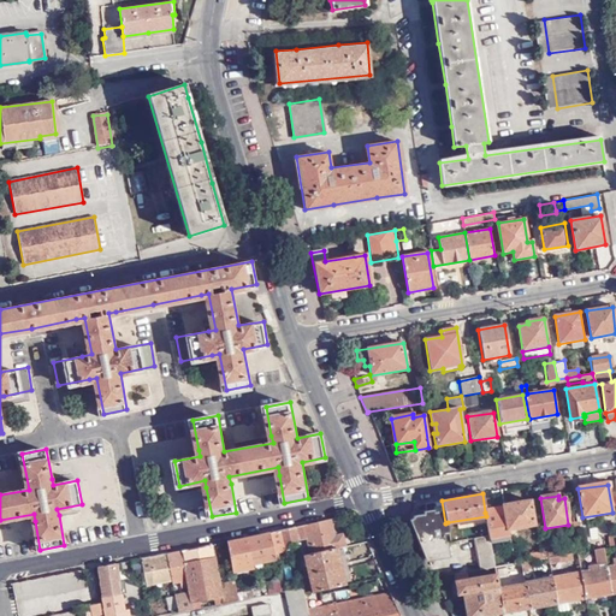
[(410,515),(427,558),(449,555),(448,544),(445,544),(444,535),(449,534),(448,522),(445,523),(442,501),(416,504),(410,515)]
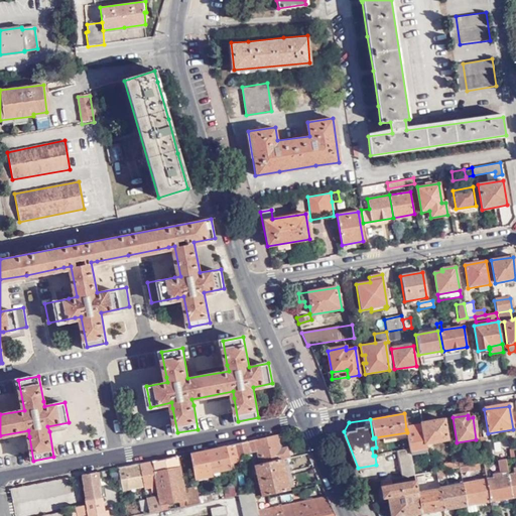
[(422,424),(423,426),(426,444),(446,440),(443,420),(422,424)]
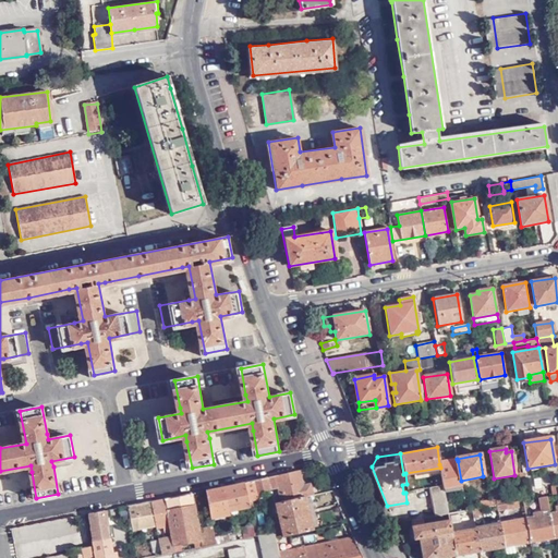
[(440,468),(444,486),(445,493),(462,490),(461,481),(458,461),(439,464),(440,468)]
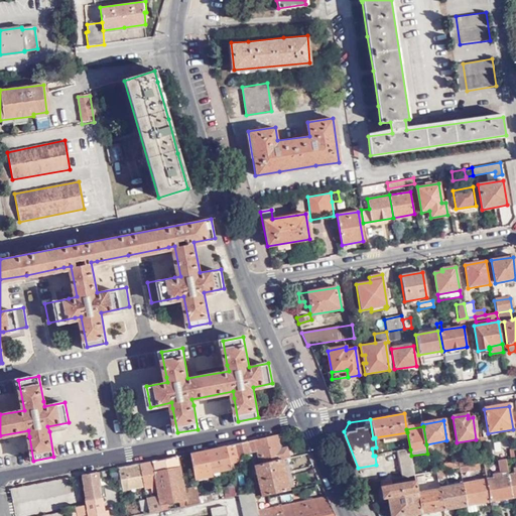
[(276,435),(225,445),(229,466),(241,463),(239,456),(256,453),(259,466),(281,461),(288,460),(286,447),(279,448),(276,435)]
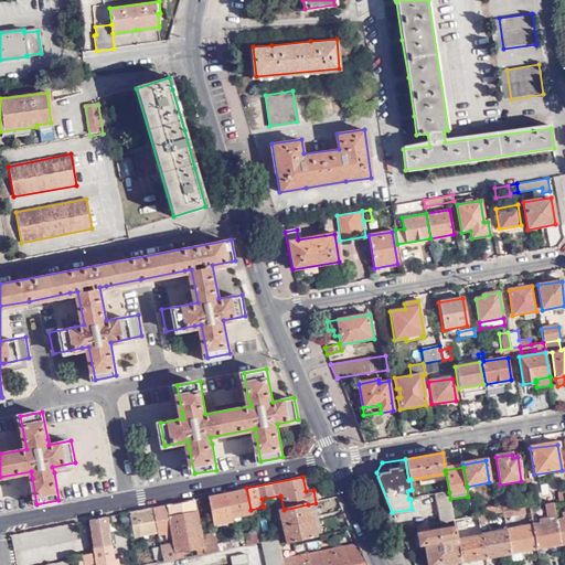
[(246,488),(208,497),(213,524),(231,521),(231,518),(252,513),(251,510),(246,488)]
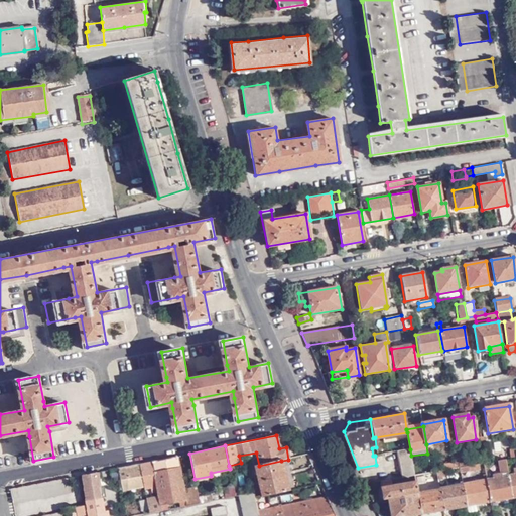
[(398,450),(402,478),(414,476),(411,456),(410,449),(398,450)]
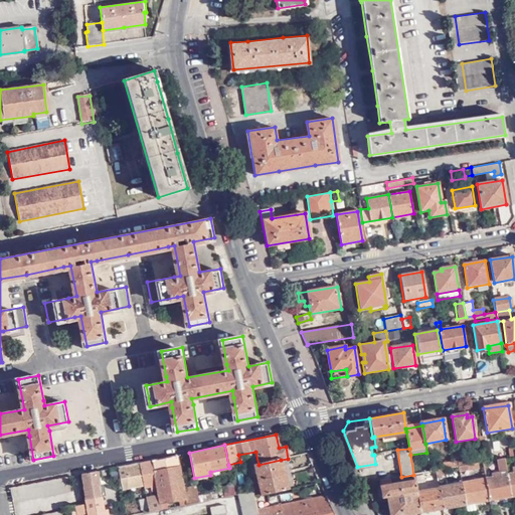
[(176,455),(152,460),(157,485),(158,494),(161,509),(167,508),(167,504),(178,502),(179,506),(198,502),(196,486),(182,489),(176,455)]
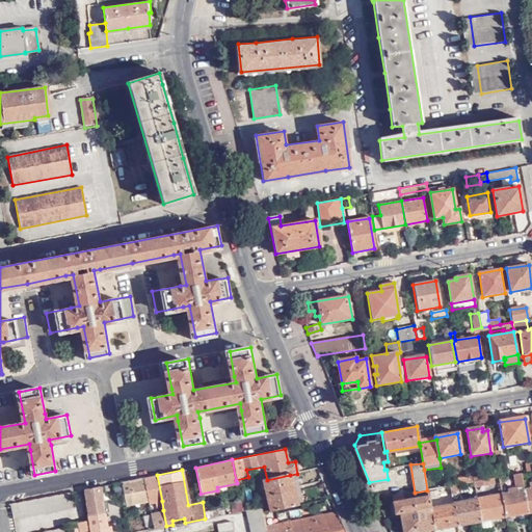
[(472,474),(467,475),(469,483),(473,482),(483,480),(482,476),(473,478),(472,474)]
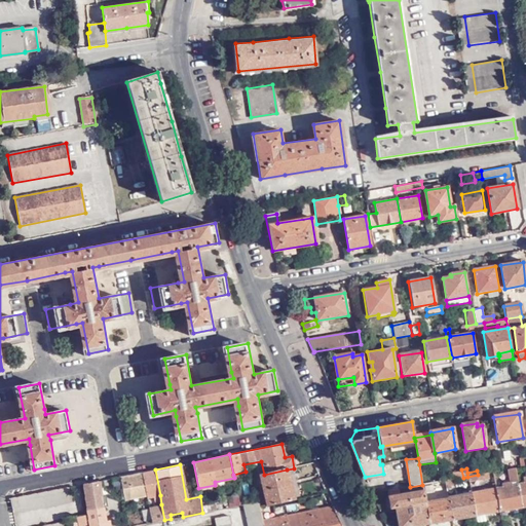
[(521,509),(517,485),(515,468),(508,470),(510,484),(501,485),(502,488),(495,489),(499,512),(521,509)]
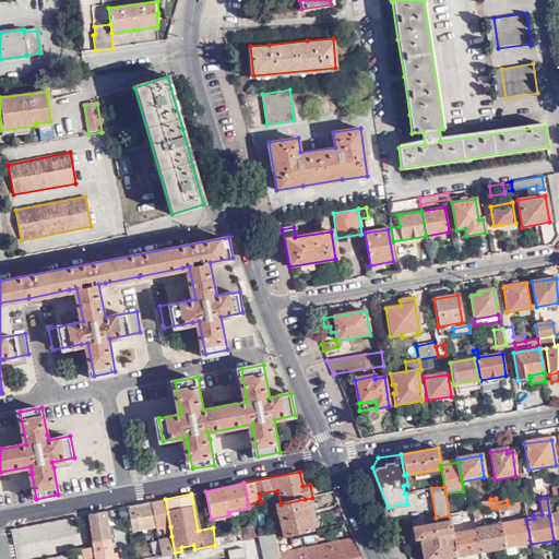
[(165,499),(152,502),(156,526),(156,528),(170,526),(165,499)]
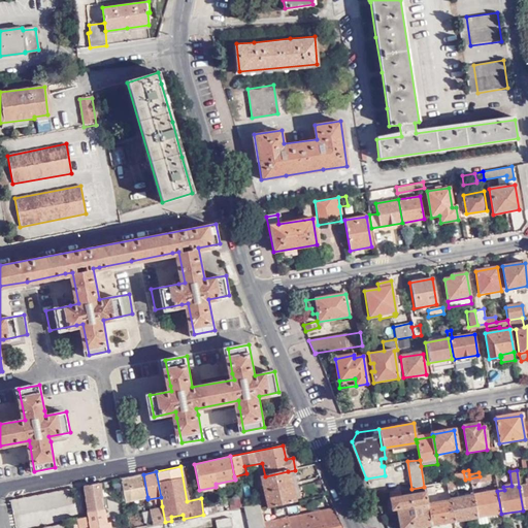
[(288,471),(265,476),(261,477),(268,508),(296,502),(288,471)]
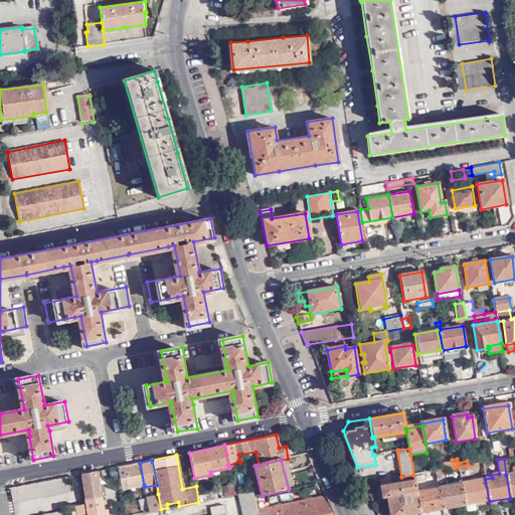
[(454,468),(452,460),(442,462),(443,470),(454,468)]
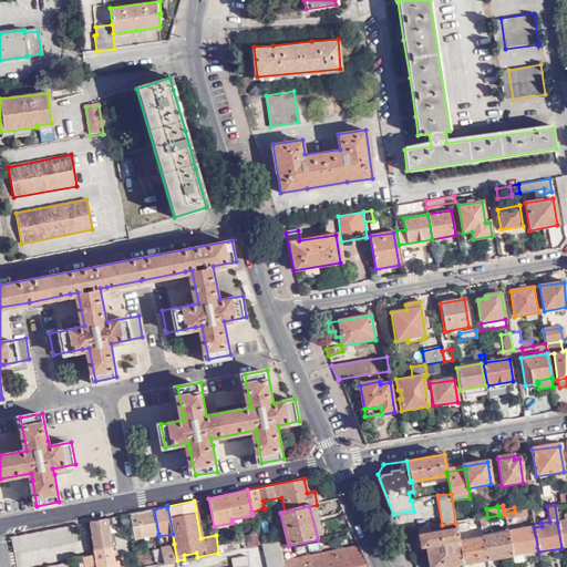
[(154,509),(130,514),(134,539),(158,534),(154,509)]
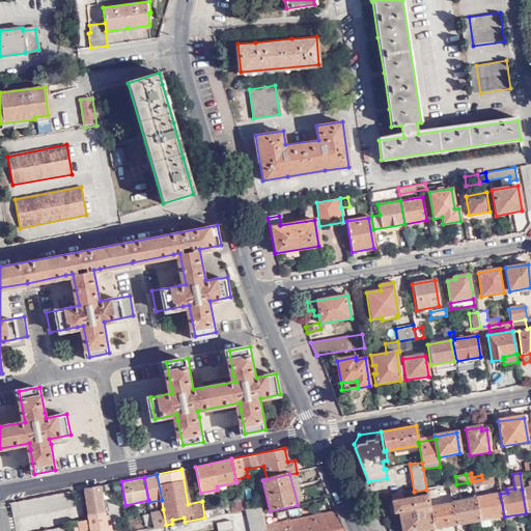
[(494,490),(499,488),(497,477),(482,479),(472,481),(473,486),(493,483),(494,490)]
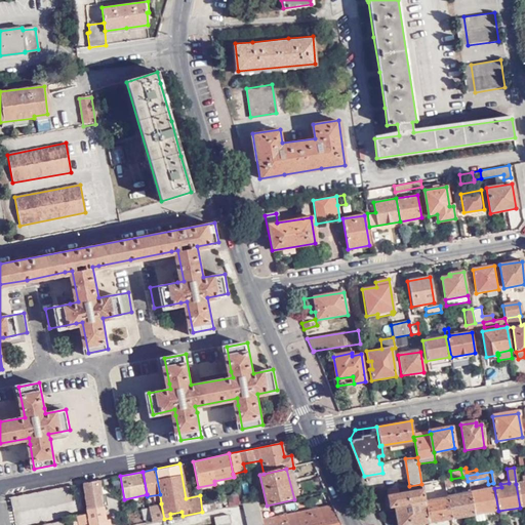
[(524,507),(524,477),(521,478),(522,484),(516,484),(520,508),(524,507)]
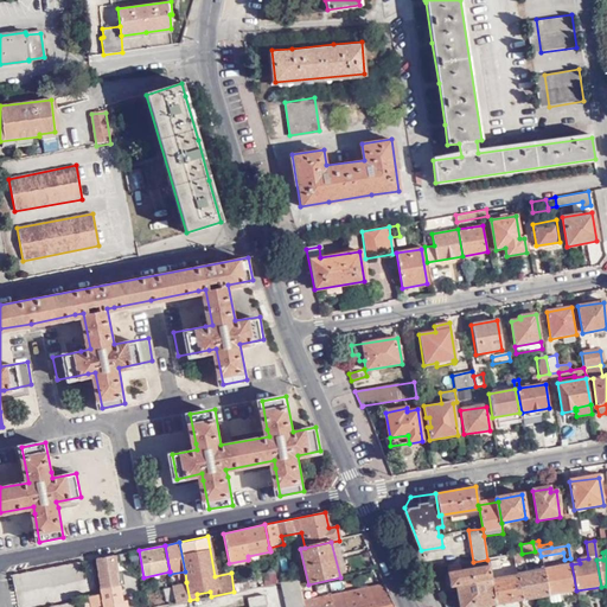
[(91,596),(91,599),(93,606),(127,606),(127,600),(123,601),(120,585),(125,585),(123,575),(119,576),(115,555),(96,558),(103,594),(91,596)]
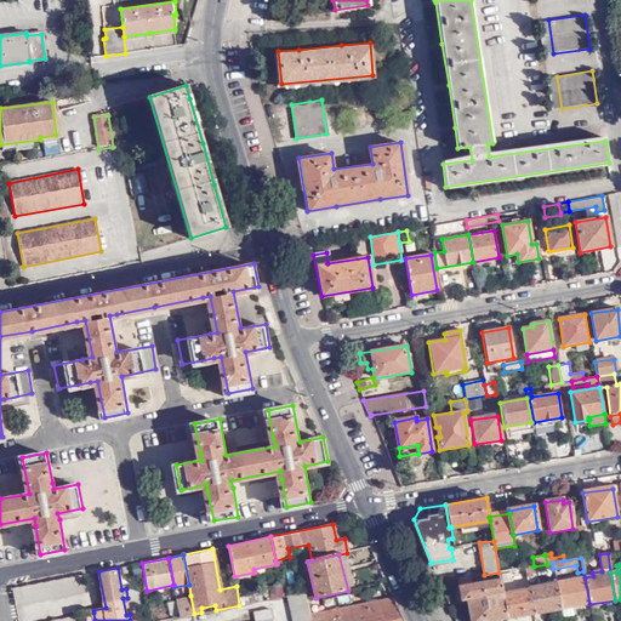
[(500,579),(500,584),(528,580),(525,568),(499,573),(500,579)]
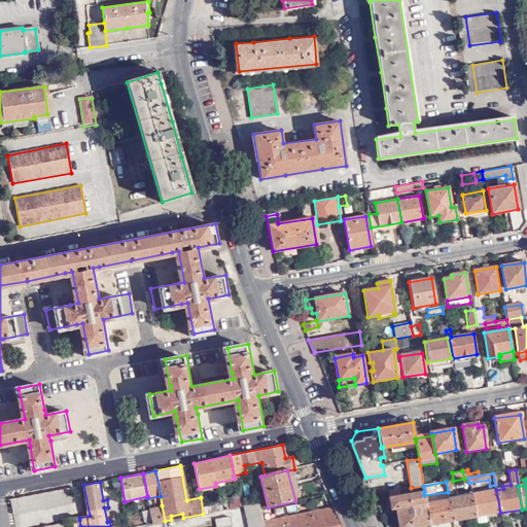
[(14,514),(73,502),(70,488),(12,498),(14,514)]
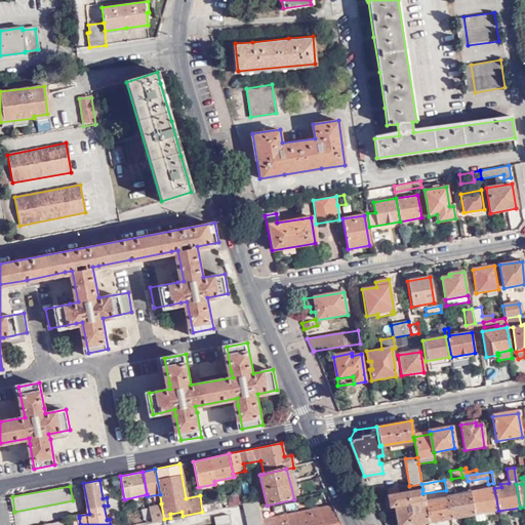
[(396,524),(412,524),(428,523),(425,501),(422,493),(422,489),(399,493),(398,488),(386,490),(388,508),(394,507),(396,524)]
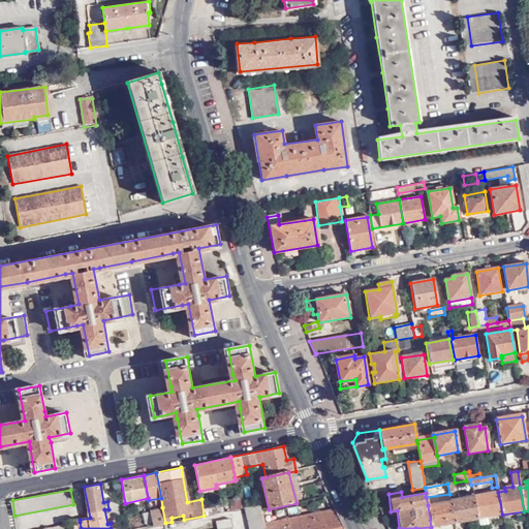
[(477,519),(502,515),(498,492),(473,496),(477,519)]
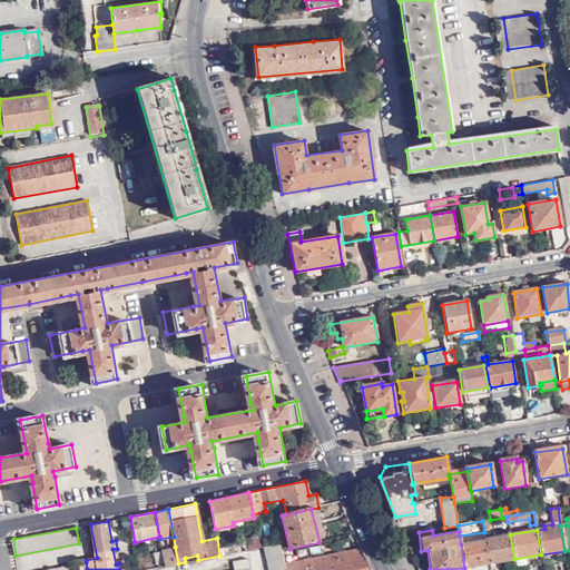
[(490,563),(514,559),(510,534),(485,539),(485,540),(490,563)]
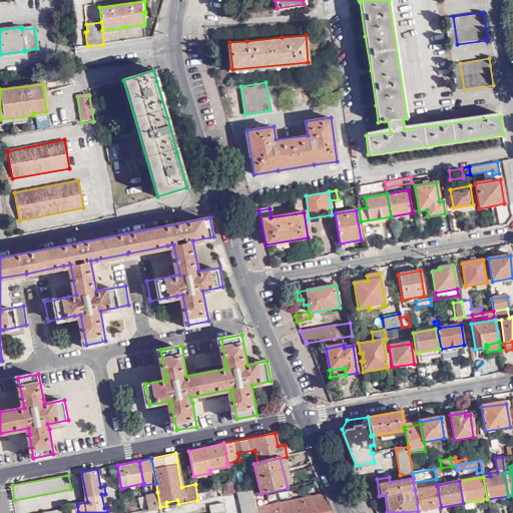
[(418,511),(441,507),(437,486),(415,490),(418,511)]
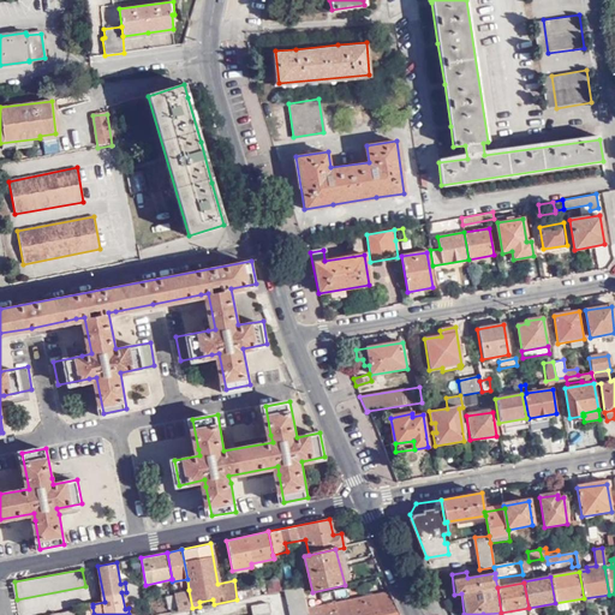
[(354,601),(362,598),(359,585),(348,587),(350,592),(352,592),(354,601)]
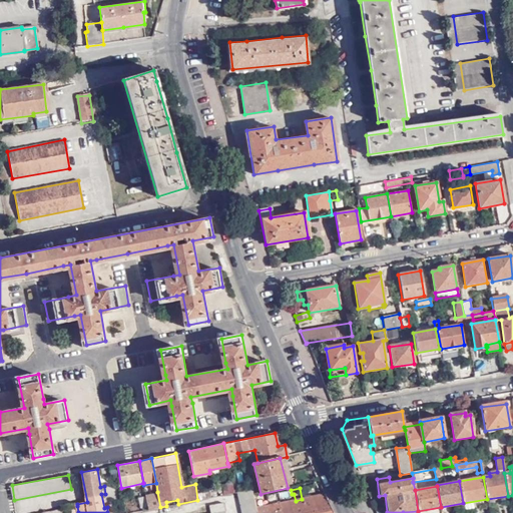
[(257,512),(252,494),(251,489),(237,492),(241,512),(257,512)]
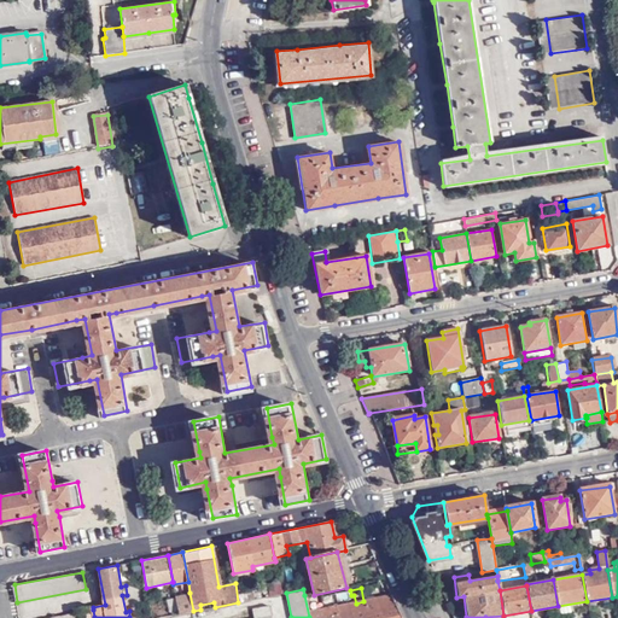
[(175,596),(179,613),(193,611),(190,593),(175,596)]
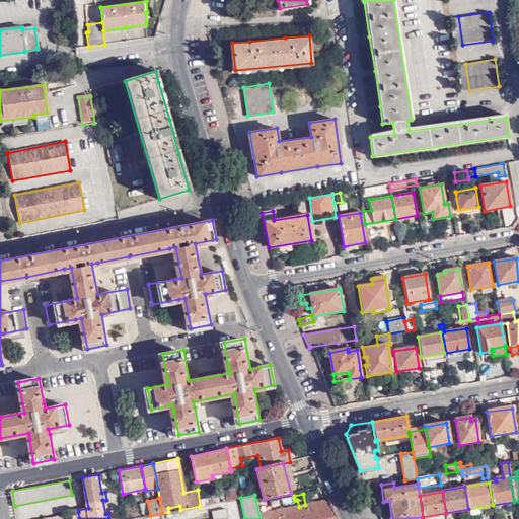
[(255,500),(260,518),(336,518),(328,500),(305,505),(299,507),(264,514),(261,499),(255,500)]
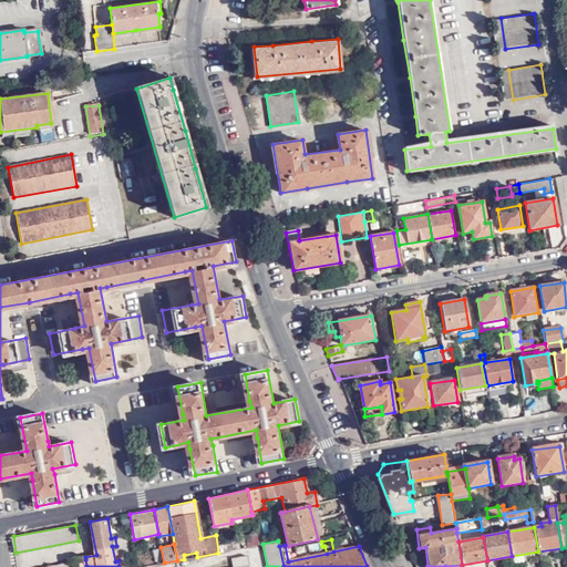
[(234,566),(228,566),(250,566),(249,555),(232,557),(234,566)]
